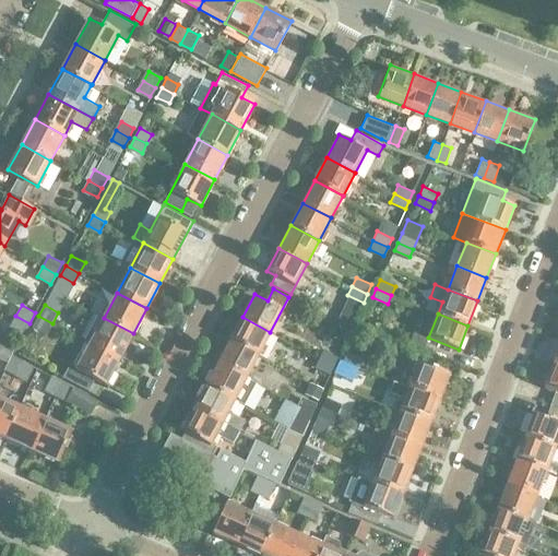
[(355,319),(354,315),(340,319),(341,322),(351,328),(355,319)]
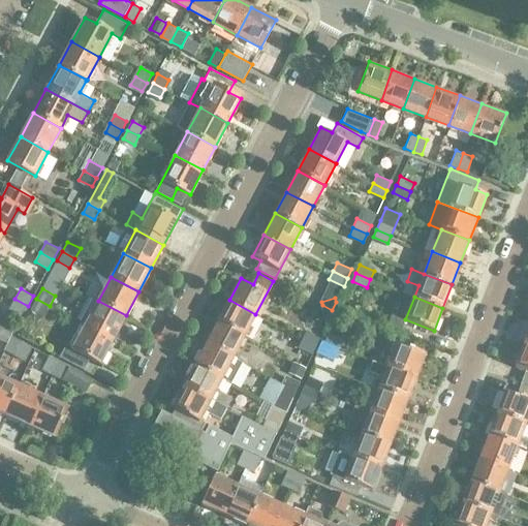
[(28,306),(14,299),(9,308),(23,315),(28,306)]
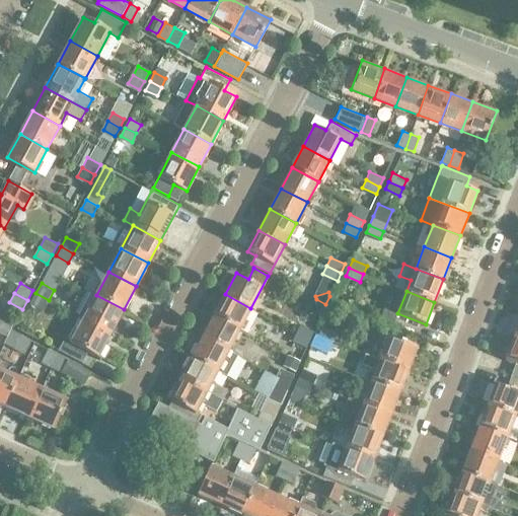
[(49,300),(35,293),(30,302),(44,309),(49,300)]
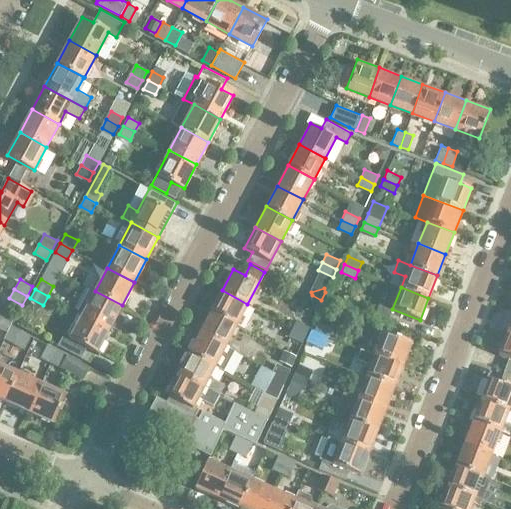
[(211,310),(237,324),(247,304),(222,290),(211,310)]
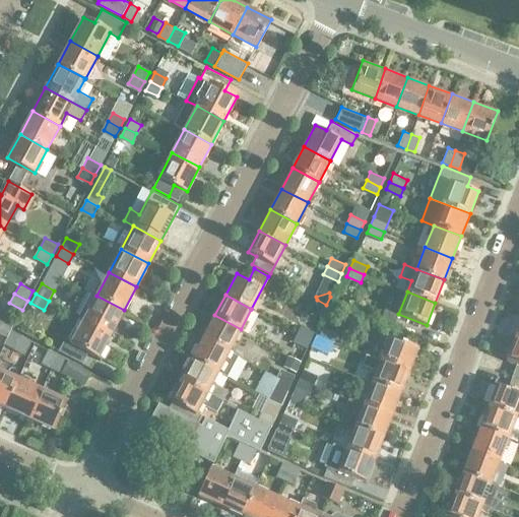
[(84,319),(112,333),(124,310),(96,296),(84,319)]
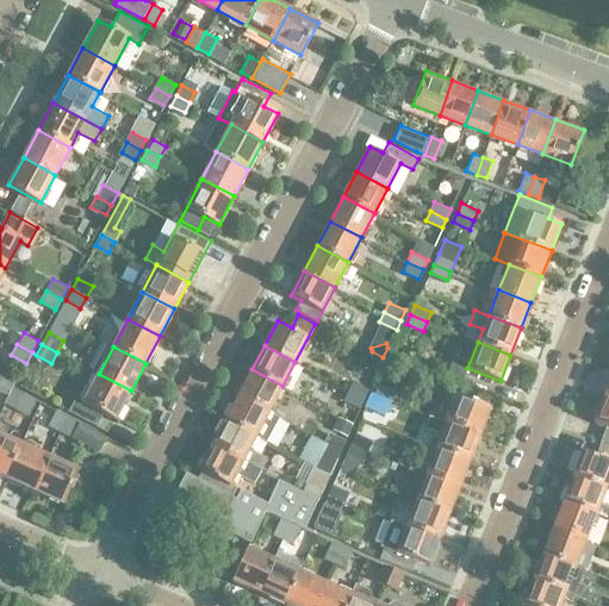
[(238,394),(269,411),(283,386),(252,369),(238,394)]
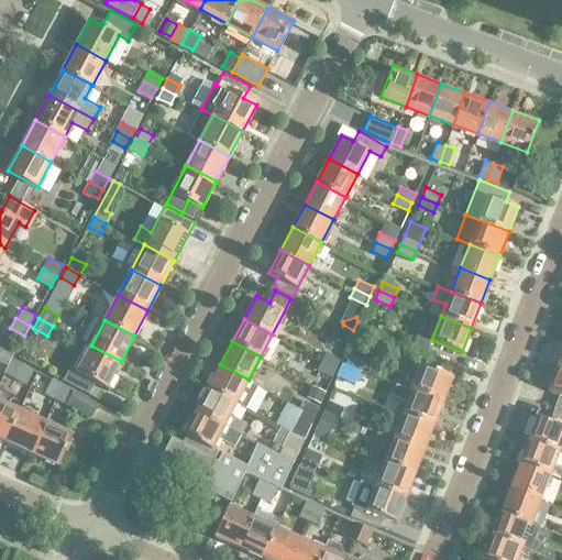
[(89,393),(96,381),(107,386),(121,361),(91,346),(78,370),(70,366),(64,380),(89,393)]
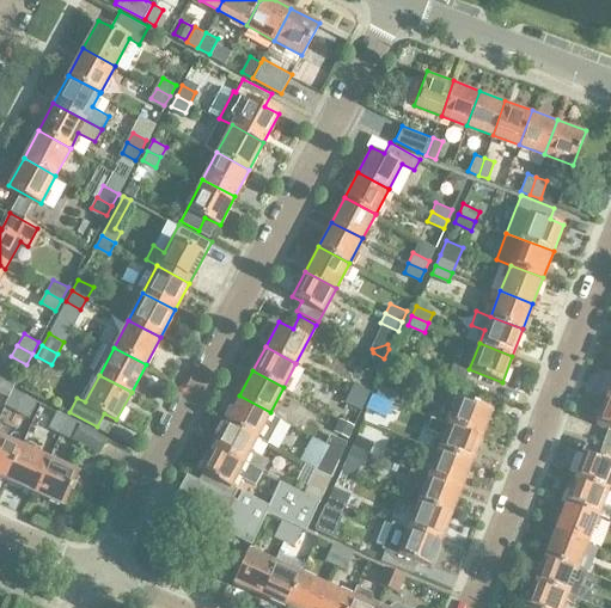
[(380,384),(376,394),(392,401),(397,392),(393,390),(397,382),(386,378),(384,385),(380,384)]
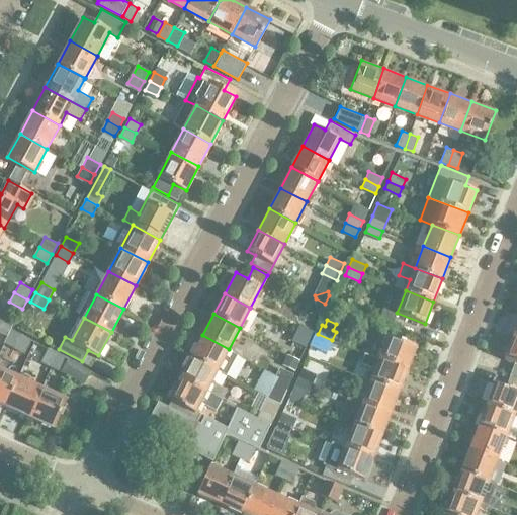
[(295,331),(310,337),(314,330),(299,323),(295,331)]
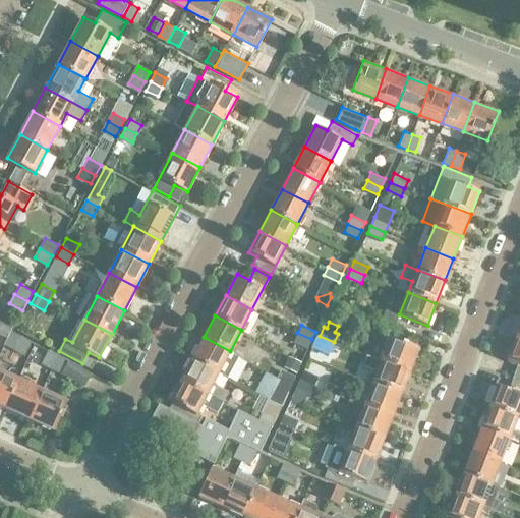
[(0,340),(5,343),(10,330),(2,326),(0,329),(0,340)]
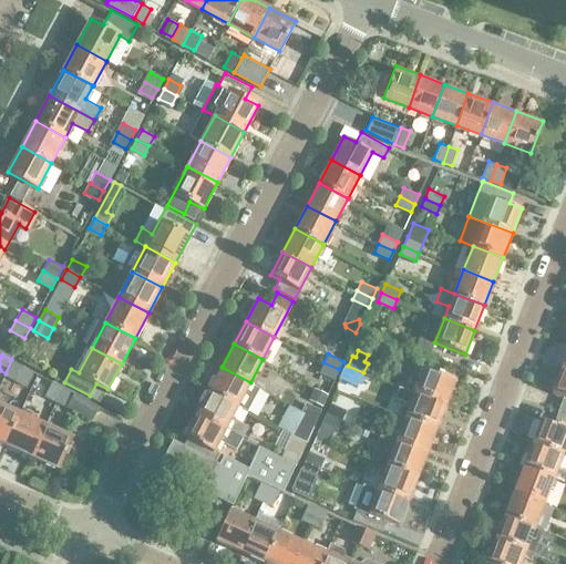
[(33,371),(12,359),(11,359),(6,373),(27,385),(33,371)]
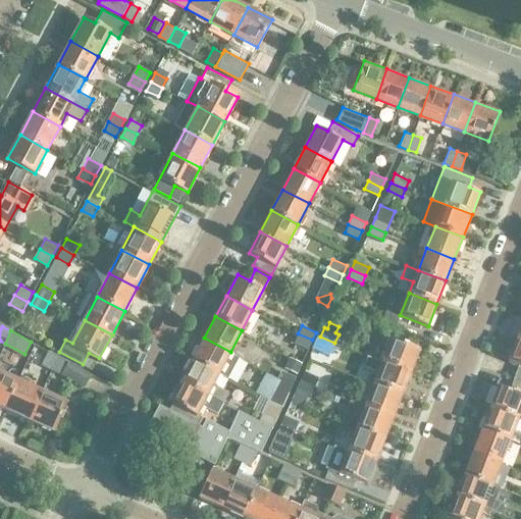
[(312,340),(298,333),(294,342),(308,349),(312,340)]
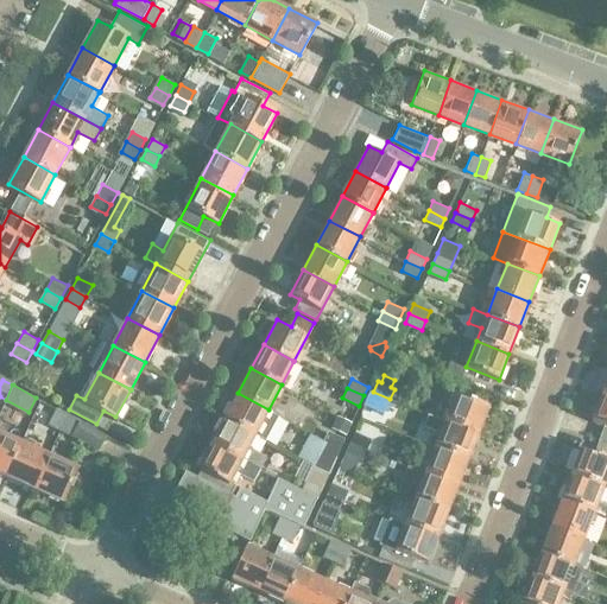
[(373,392),(372,390),(365,405),(384,413),(390,399),(373,392)]
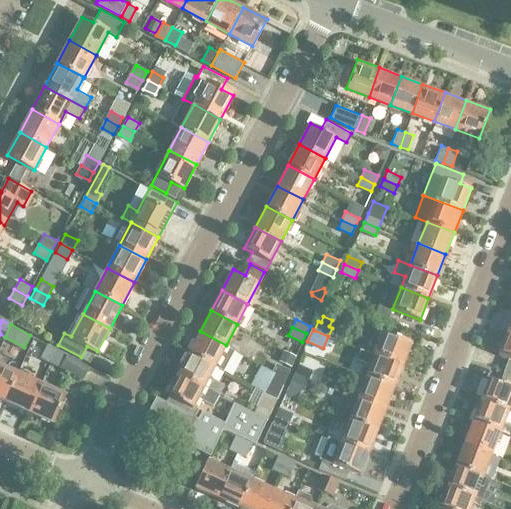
[(234,350),(225,345),(226,345),(200,331),(189,351),(215,365),(224,370),(234,350)]
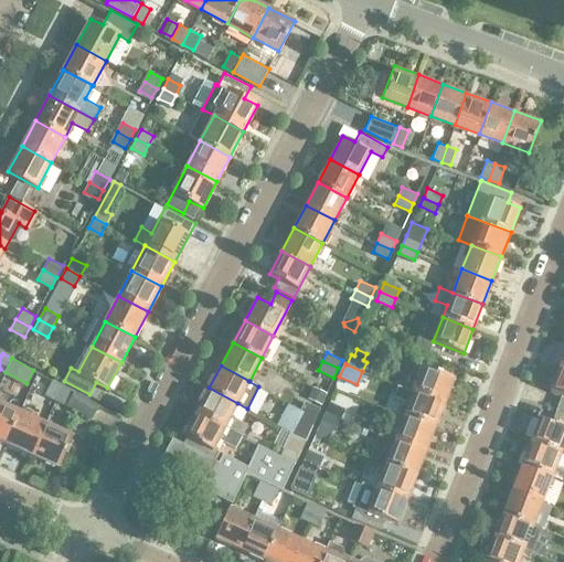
[(414,391),(445,402),(454,378),(424,366),(414,391)]
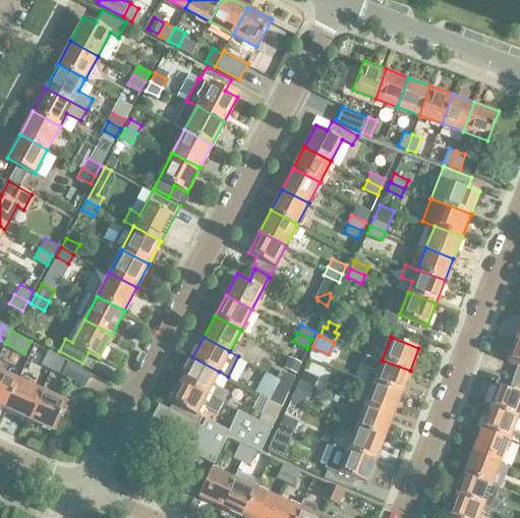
[(507,360),(518,364),(513,376),(519,379),(519,338),(516,337),(507,360)]
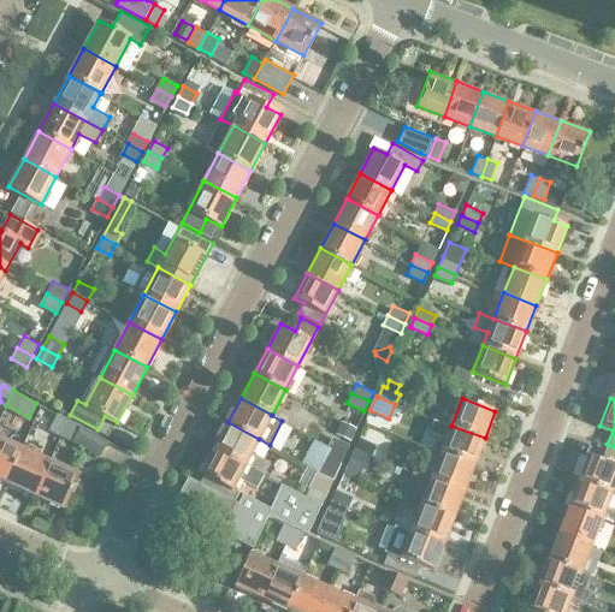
[(61,434),(67,419),(58,414),(51,428),(61,434)]
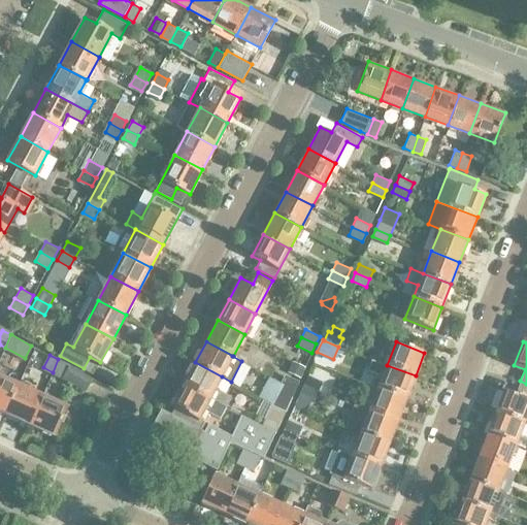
[(58,359),(53,372),(62,378),(69,365),(58,359)]
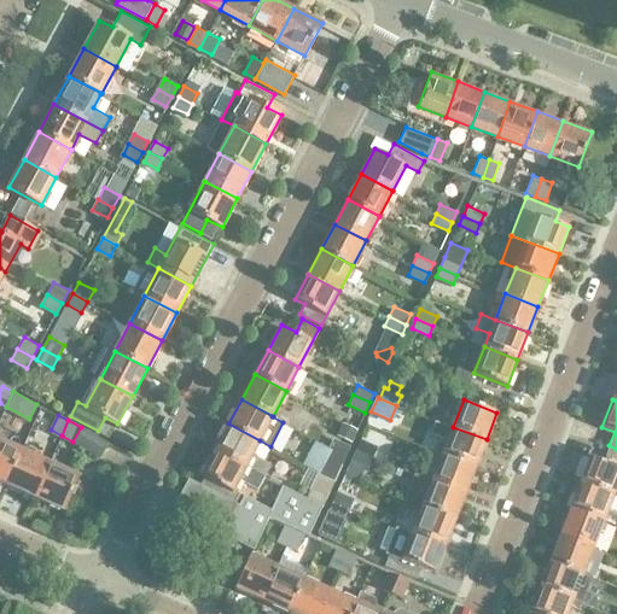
[(487,439),(453,427),(435,420),(430,431),(448,438),(443,452),(476,466),(487,439)]
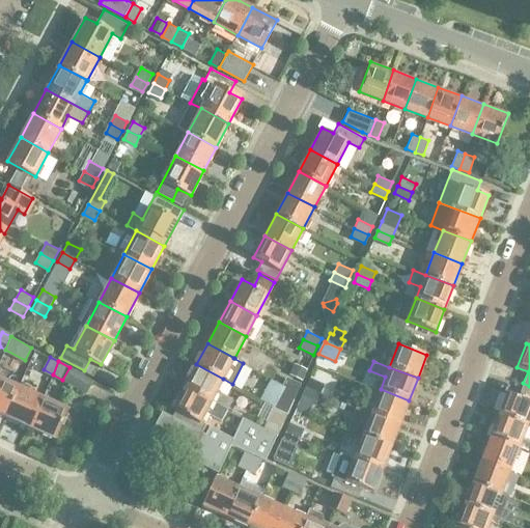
[(185,386),(227,409),(233,398),(217,390),(223,379),(196,364),(185,386)]
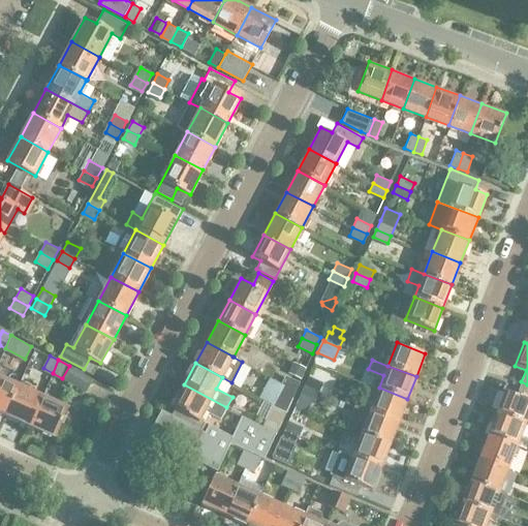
[(93,378),(69,366),(62,378),(86,391),(93,378)]
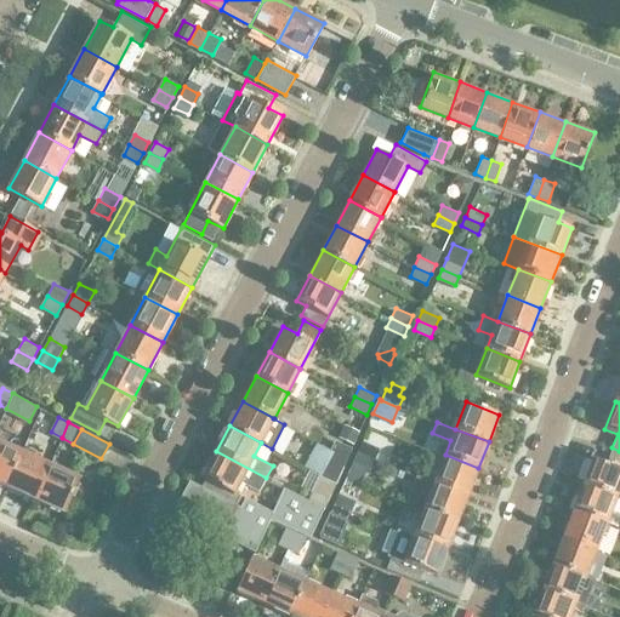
[(331,449),(348,456),(352,446),(335,439),(331,449)]
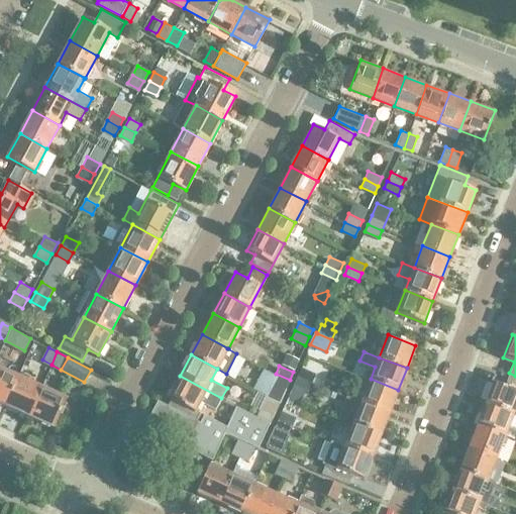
[(0,368),(0,401),(6,405),(18,377),(0,368)]
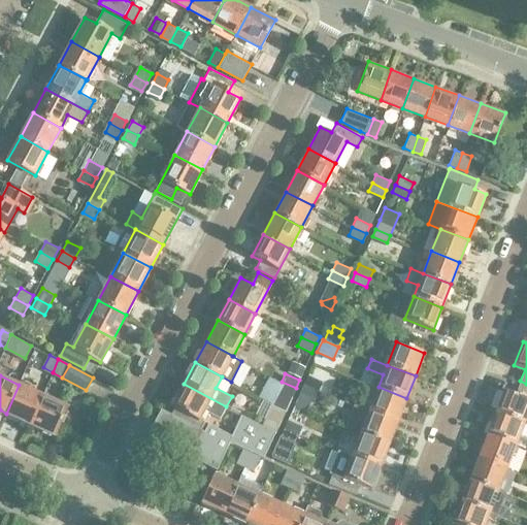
[(304,384),(319,390),(323,382),(307,375),(304,384)]
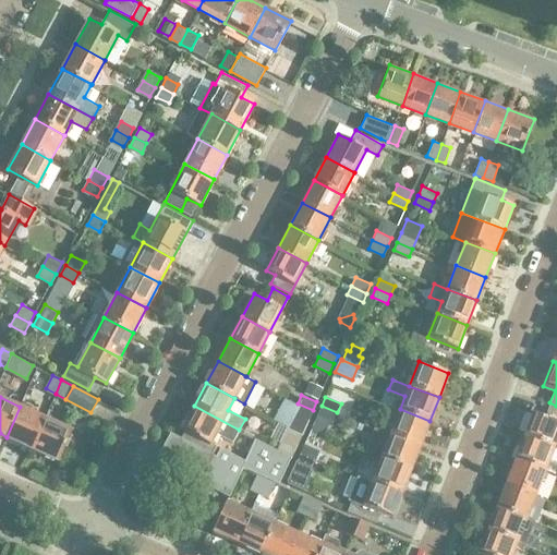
[(305,425),(309,419),(313,410),(298,403),(293,412),(294,412),(288,426),(302,434),(305,425)]
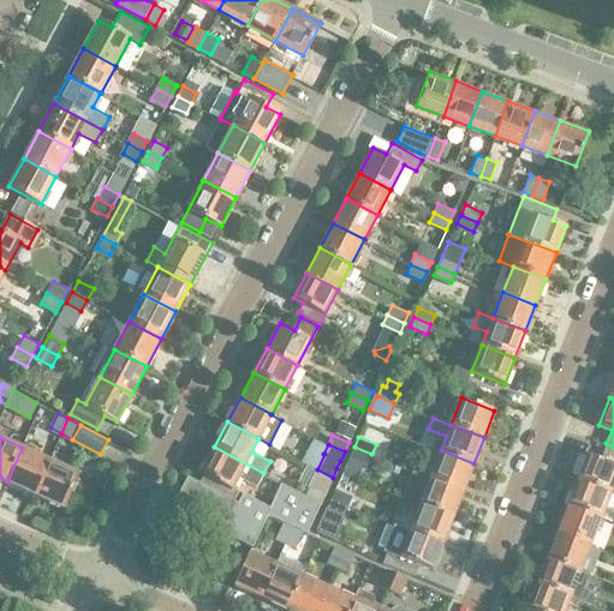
[(263,473),(214,447),(200,473),(203,474),(198,483),(198,484),(237,505),(244,492),(233,486),(238,477),(257,486),(263,473)]
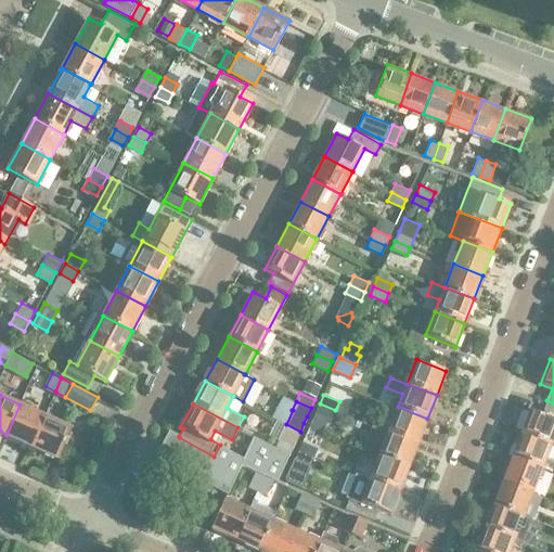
[(335,410),(320,403),(316,411),(332,419),(335,410)]
